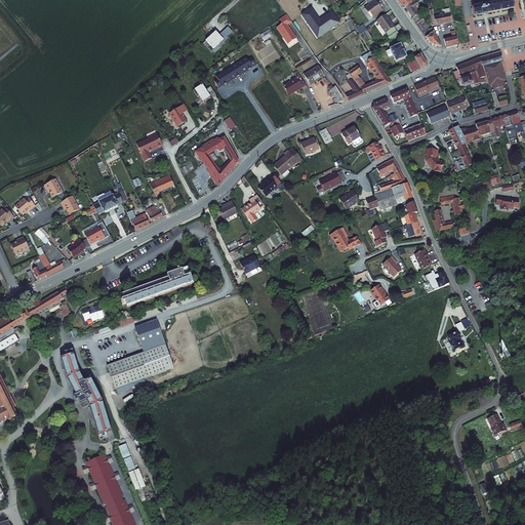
[(372,12),(375,17),(384,11),(380,7),(381,6),(379,3),(382,0),(375,0),(376,1),(371,4),(371,5),(367,8),(370,13),(372,12)]
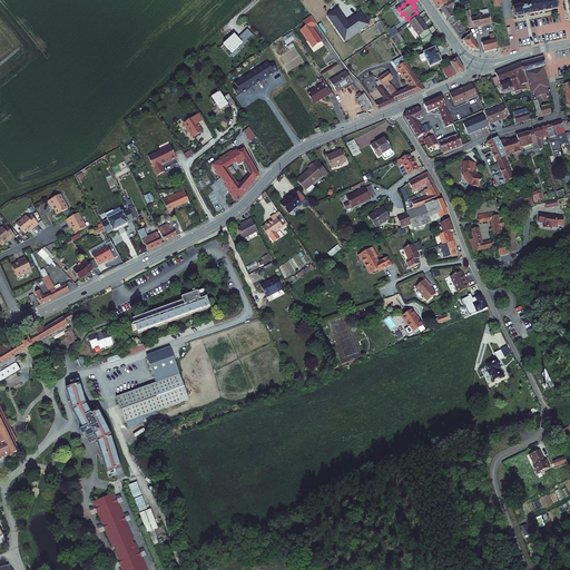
[(451,18),(458,29),(463,26),(464,26),(461,22),(457,15),(463,10),(461,8),(460,9),(458,6),(460,5),(457,0),(450,0),(443,5),(452,17),(451,18)]
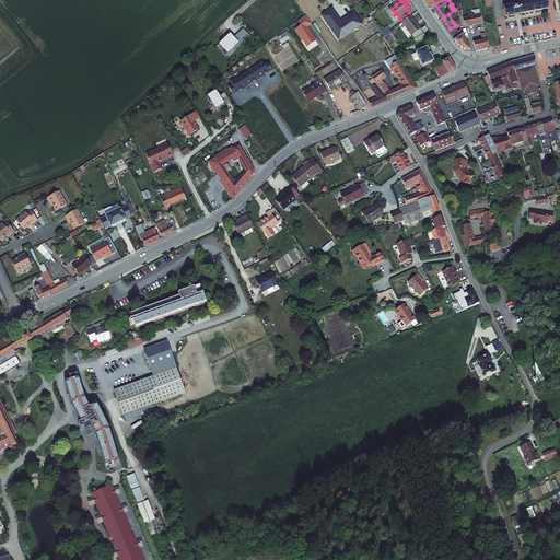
[(517,0),(518,2),(508,4),(509,14),(517,12),(524,11),(551,6),(550,0),(517,0)]
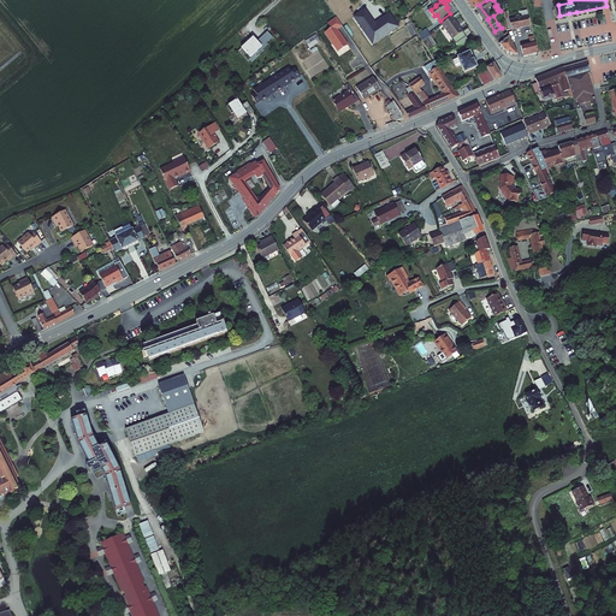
[(365,9),(354,17),(373,46),(400,27),(390,13),(375,23),(365,9)]
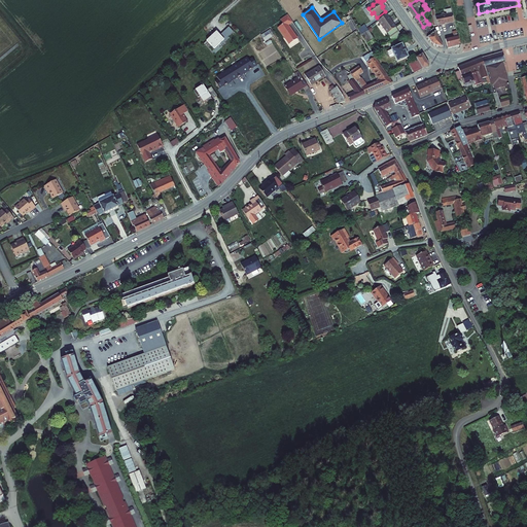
[(436,25),(458,20),(456,11),(440,14),(440,13),(433,14),(436,25)]
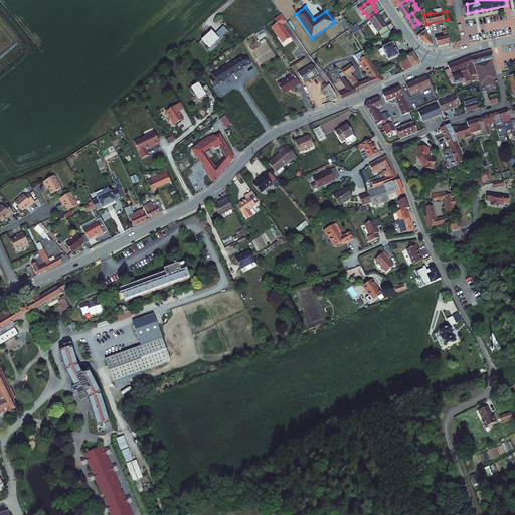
[(273,27),(284,43),(292,37),(283,24),(288,21),(283,14),(277,18),(280,22),(273,27)]
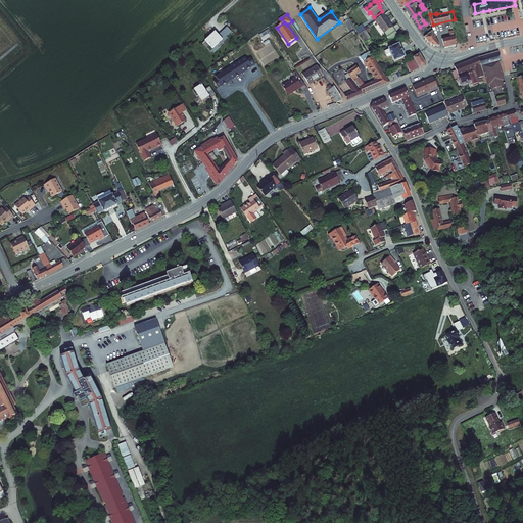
[(378,21),(387,35),(387,34),(395,30),(395,29),(386,15),(378,21)]
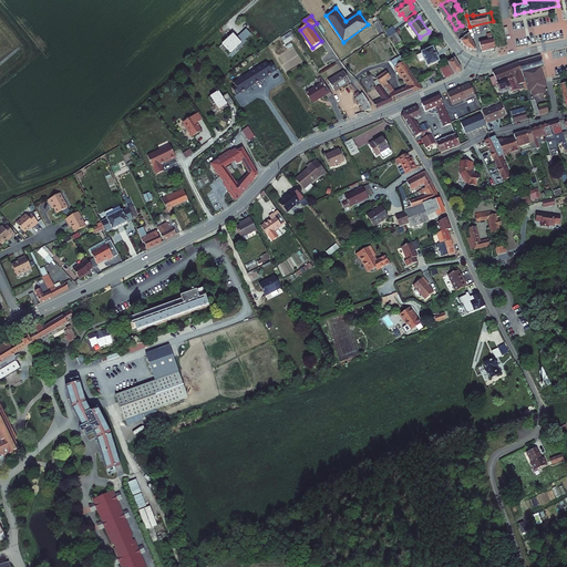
[(468,47),(476,51),(480,49),(472,33),(467,35),(461,26),(455,29),(468,47)]
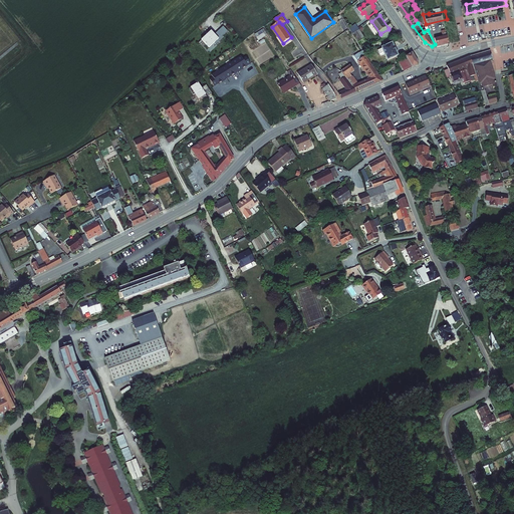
[(452,42),(448,25),(444,26),(446,32),(447,32),(447,33),(438,35),(440,44),(452,42)]
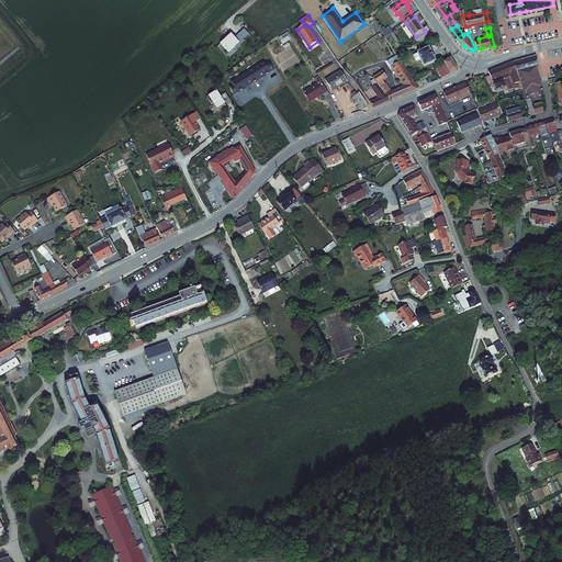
[(235,37),(229,32),(226,36),(227,37),(221,44),(229,53),(235,46),(237,48),(245,41),(244,38),(249,34),(245,29),(235,37)]
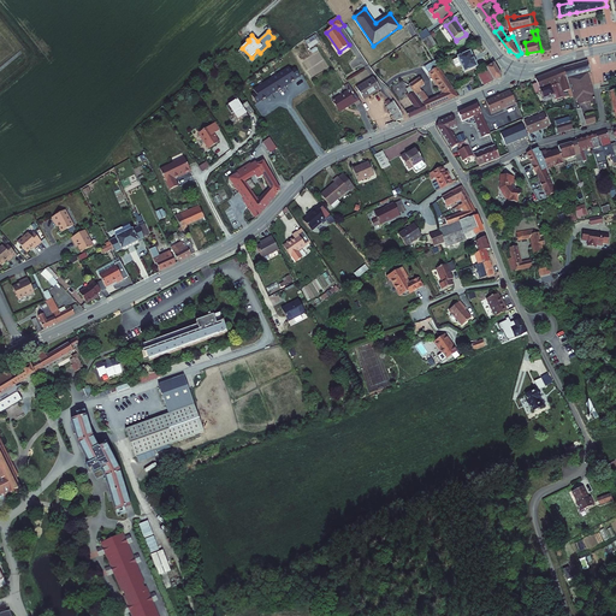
[(319,35),(308,42),(312,48),(324,41),(319,35)]
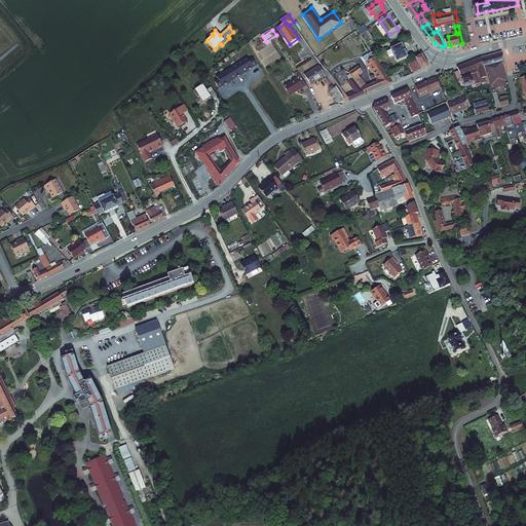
[(398,30),(389,34),(393,40),(402,36),(398,30)]
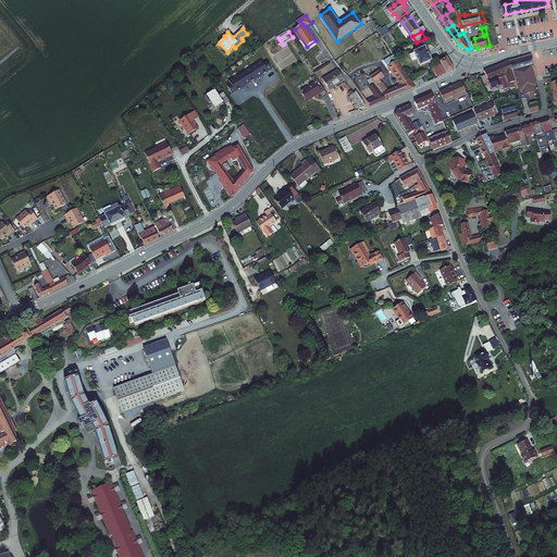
[(384,37),(390,47),(396,44),(391,34),(384,37)]
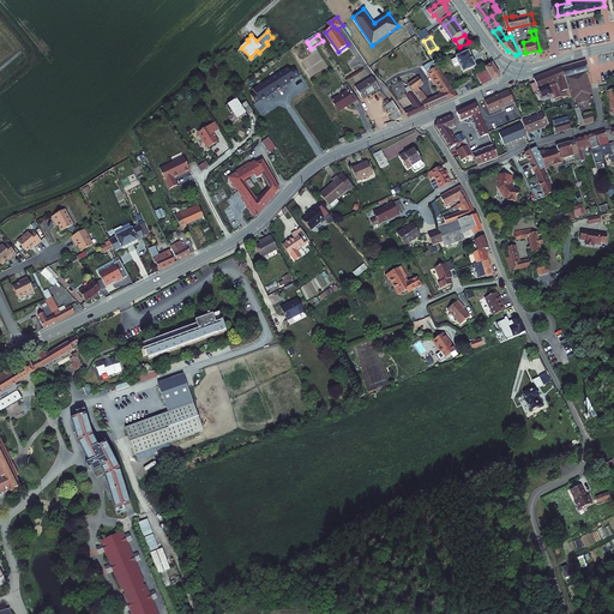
[(461,66),(465,74),(479,68),(470,53),(455,60),(458,67),(461,66)]
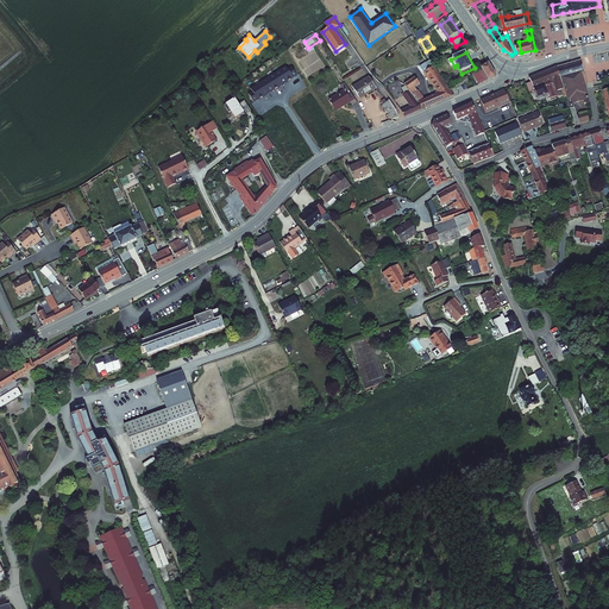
[(583,60),(559,68),(565,88),(567,98),(589,90),(583,69),(585,68),(583,60)]
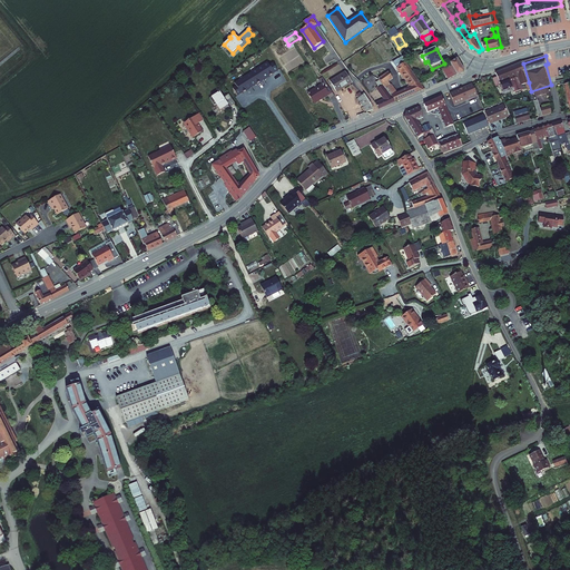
[(381,79),(396,102),(397,104),(428,90),(410,65),(404,57),(395,64),(413,88),(399,95),(390,82),(393,80),(389,74),(381,79)]
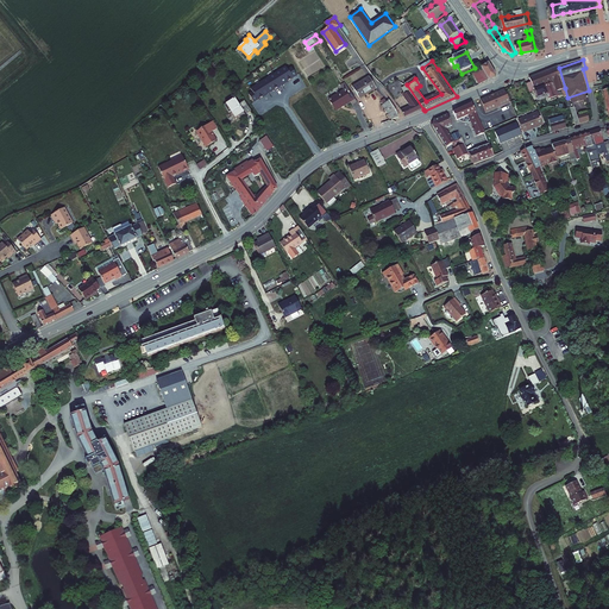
[(473,76),(479,86),(495,79),(496,75),(489,64),(473,76)]
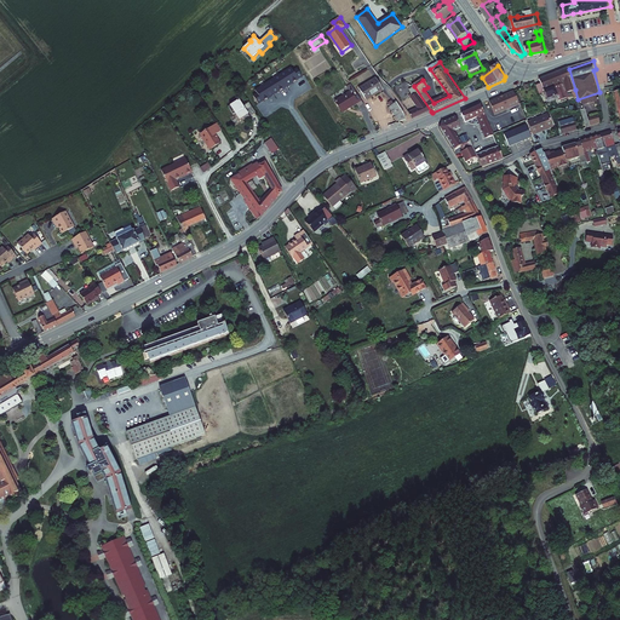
[(264,102),(298,80),(293,70),(291,68),(257,90),(258,93),(264,102)]
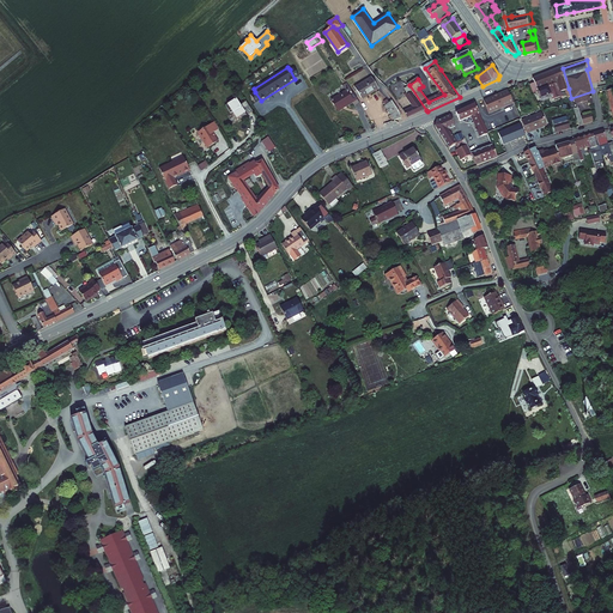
[(290,70),(295,79),(301,76),(295,67),(290,70)]
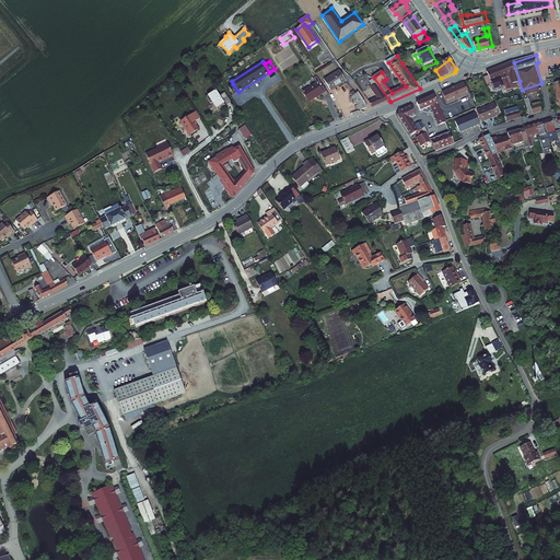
[(489,72),(496,90),(505,86),(506,91),(515,88),(514,82),(520,81),(514,62),(489,72)]
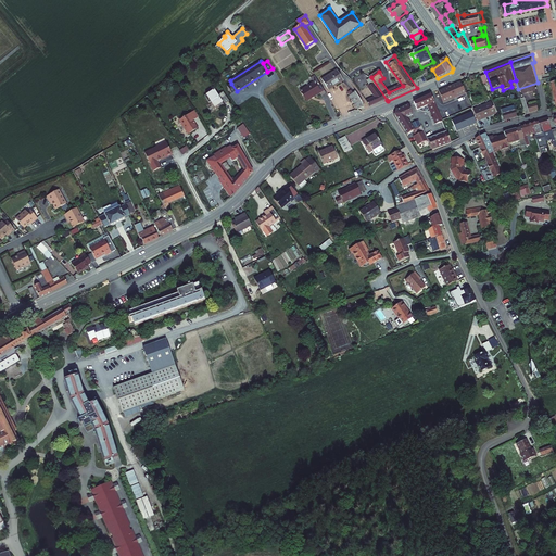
[(366,72),(371,77),(379,72),(375,66),(366,72)]
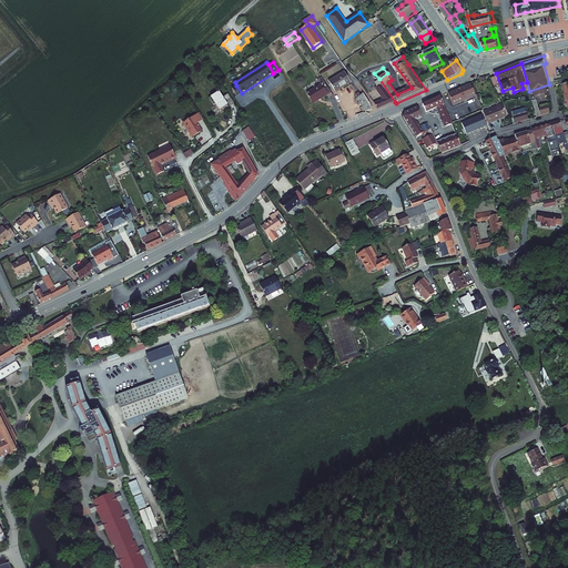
[(331,82),(337,93),(343,90),(342,88),(351,83),(345,73),(331,82)]
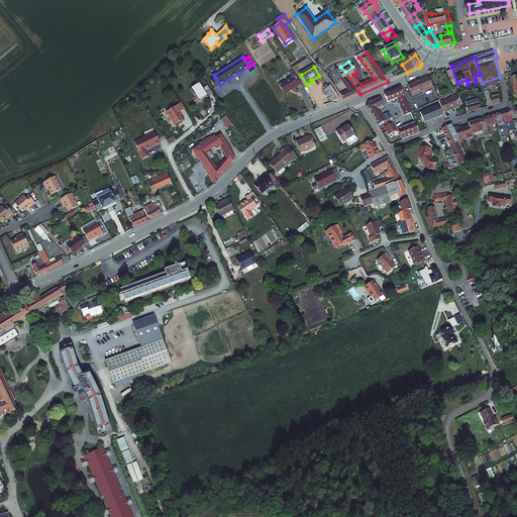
[(281,85),(287,95),(299,87),(300,88),(304,86),(298,77),(294,71),(291,73),(293,77),(281,85)]
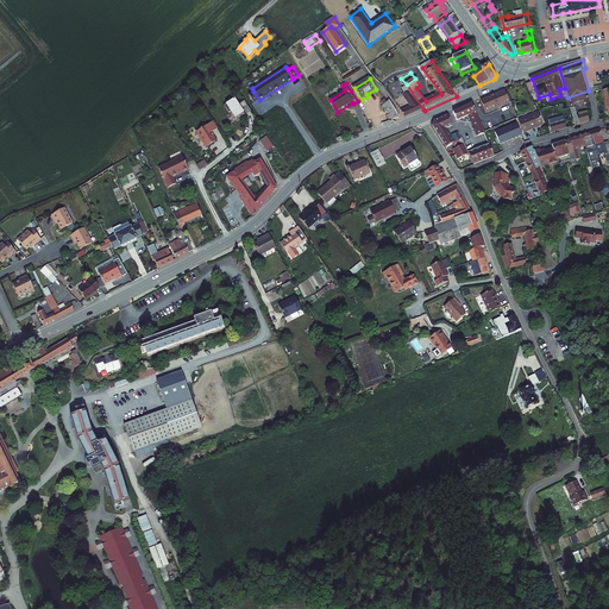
[(403,108),(407,118),(424,110),(407,85),(403,87),(407,93),(406,93),(405,92),(403,93),(412,105),(403,108)]
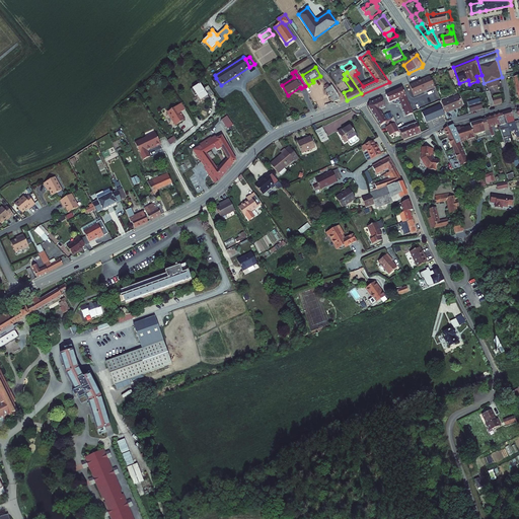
[(435,86),(431,76),(411,85),(416,95),(435,86)]
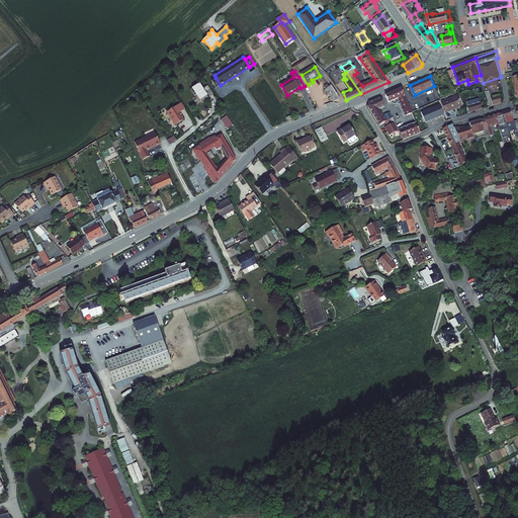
[(499,90),(503,89),(501,77),(483,83),(491,108),(503,104),(501,97),(493,99),(490,88),(498,86),(499,90)]
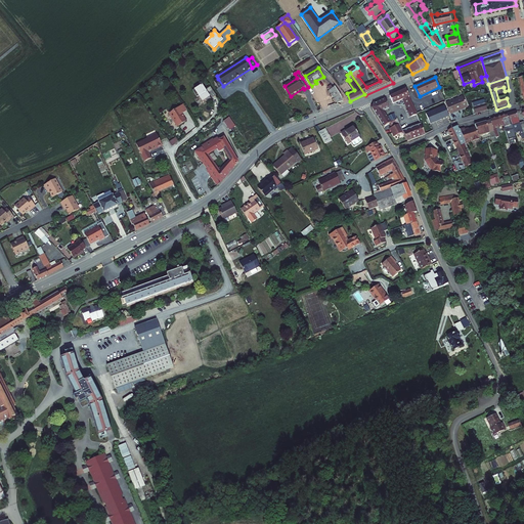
[(219,88),(223,86),(218,79),(214,81),(219,88)]
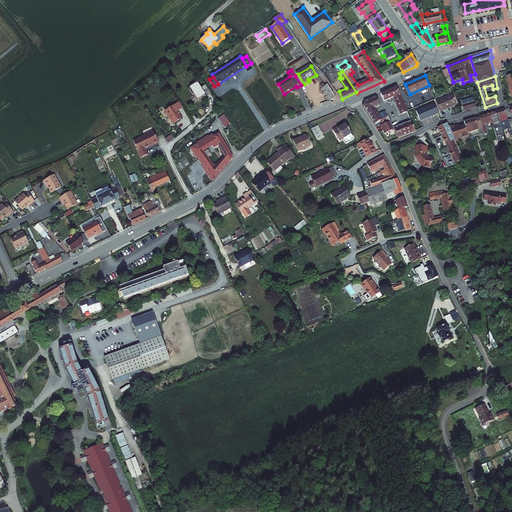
[(208,95),(212,93),(206,84),(201,87),(198,82),(189,88),(193,94),(194,93),(198,99),(201,97),(202,99),(207,96),(204,92),(206,91),(208,95)]
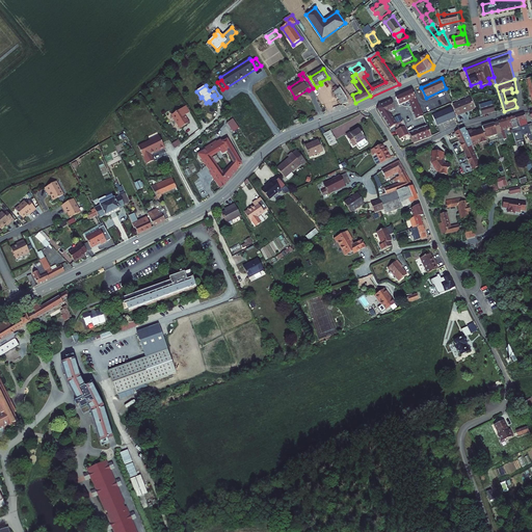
[(334,89),(343,104),(348,102),(347,96),(340,85),(334,89)]
